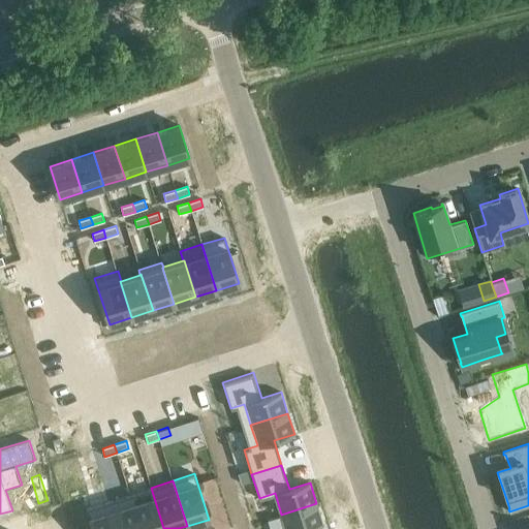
[(163,528),(151,488),(129,494),(141,528),(163,528)]
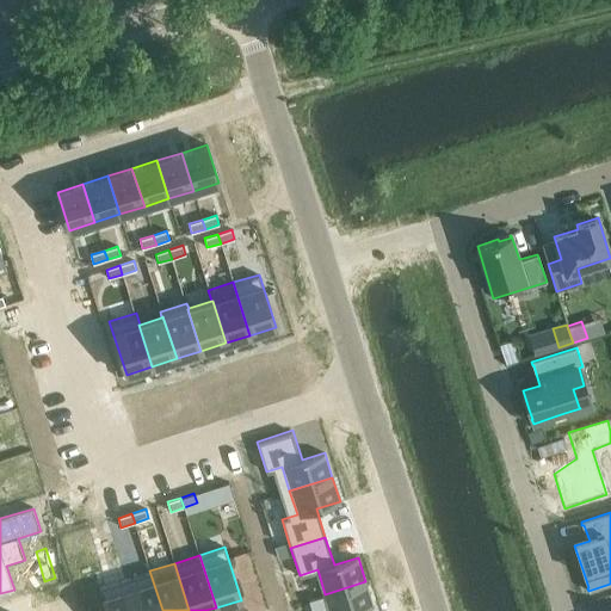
[(162,610),(149,571),(125,579),(135,610),(162,610)]
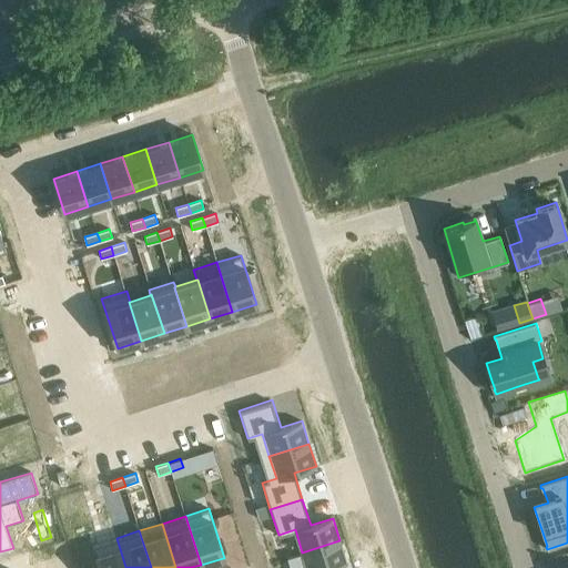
[(125,567),(117,538),(92,545),(99,567),(125,567)]
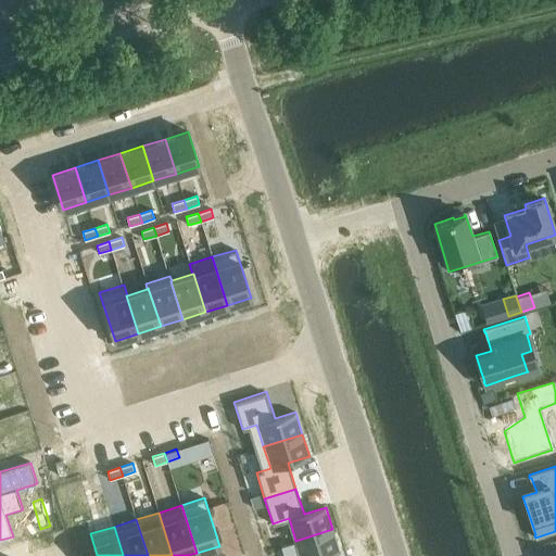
[(301,555),(318,555),(339,550),(332,529),(295,541),(301,555)]
